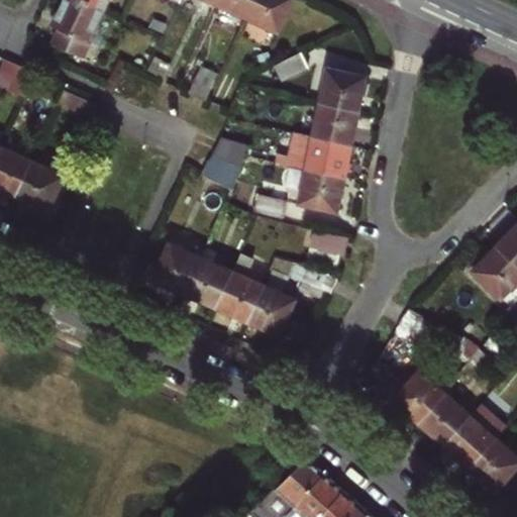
[(50,43),(81,58),(103,10),(79,0),(65,0),(53,26),(58,29),(50,43)]
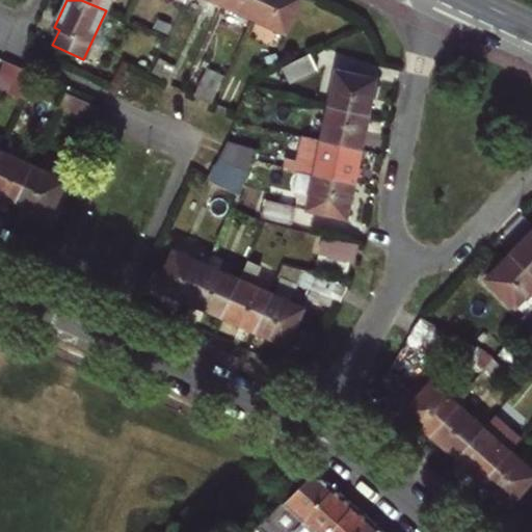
[(81,0),(106,10),(110,0),(81,0)]
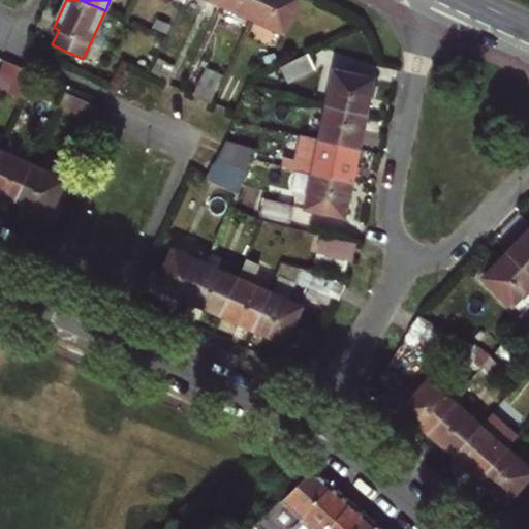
[(259,0),(220,0),(218,5),(251,21),(259,0)]
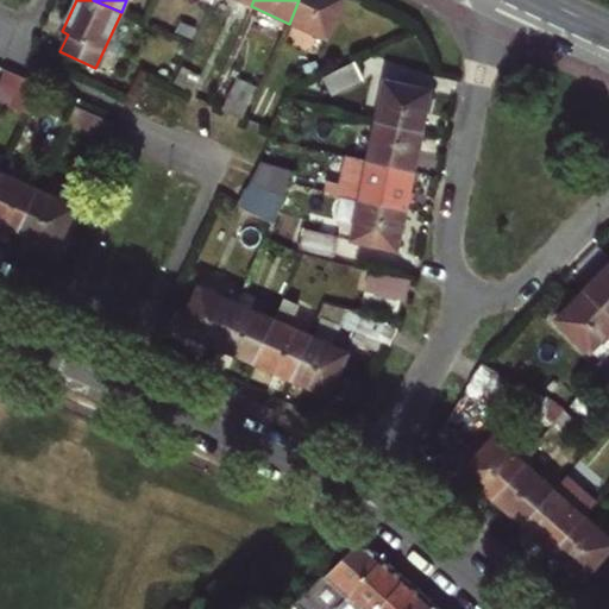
[(344,0),(299,0),(289,24),(326,41),(344,0)]
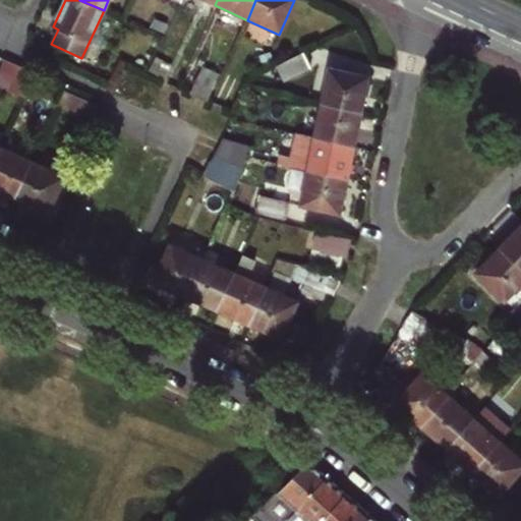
[(301,53),(280,63),(286,77),(307,67),(301,53)]
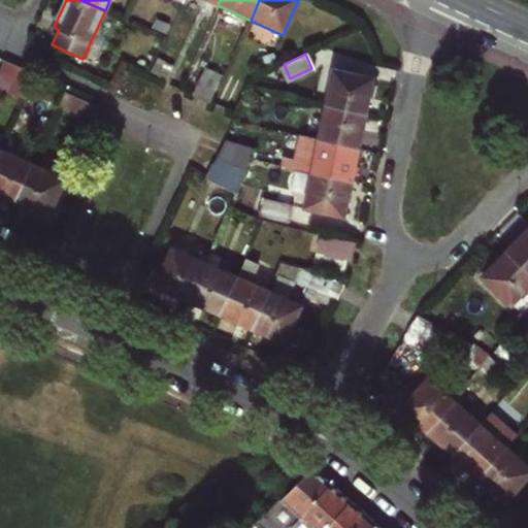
[(4,60),(0,69),(0,90),(24,101),(35,74),(4,60)]
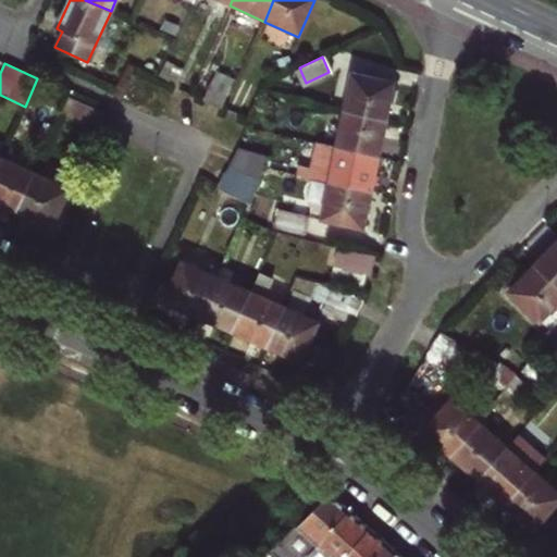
[(205,102),(223,111),(237,81),(219,72),(205,102)]
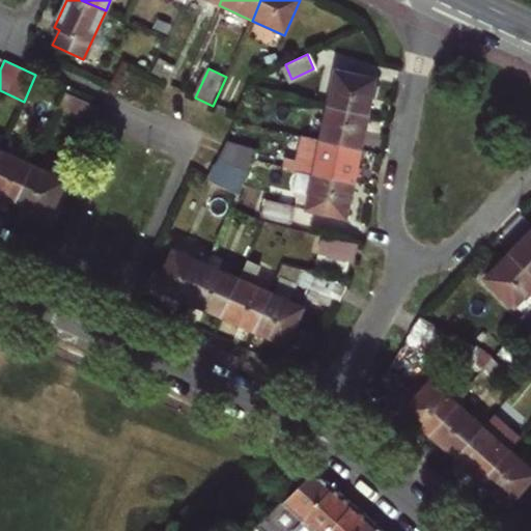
[(335,76),(328,109),(368,117),(375,85),(335,76)]
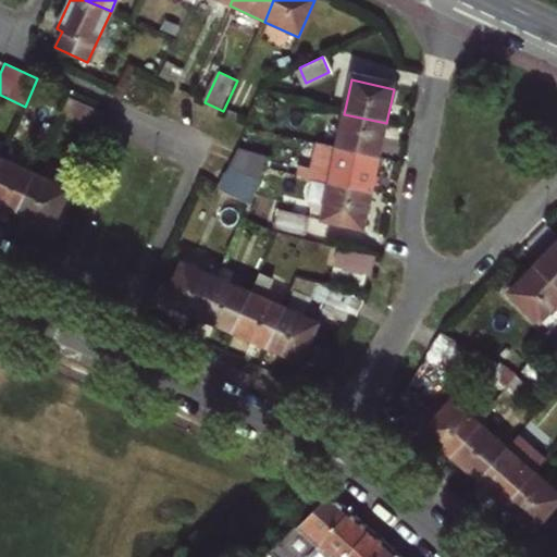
[(106,109),(72,94),(64,109),(98,123),(106,109)]
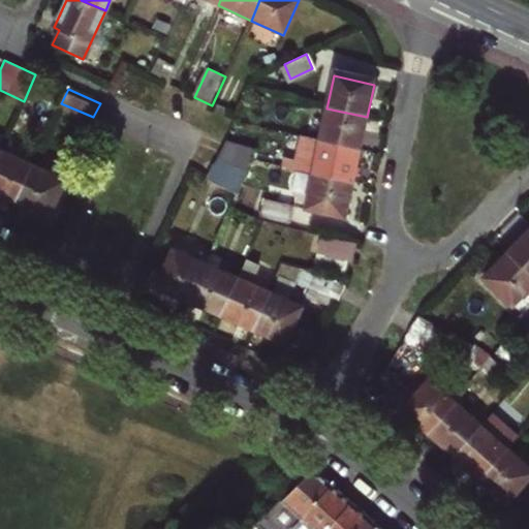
[(318,143),(360,152),(367,117),(327,109),(318,143)]
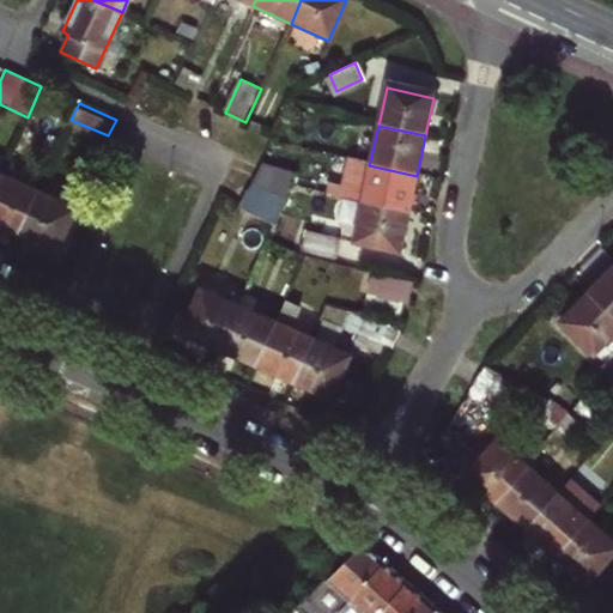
[(326,196),(360,207),(404,217),(408,218),(417,176),(369,165),(349,161),(341,189),(329,186),(326,196)]
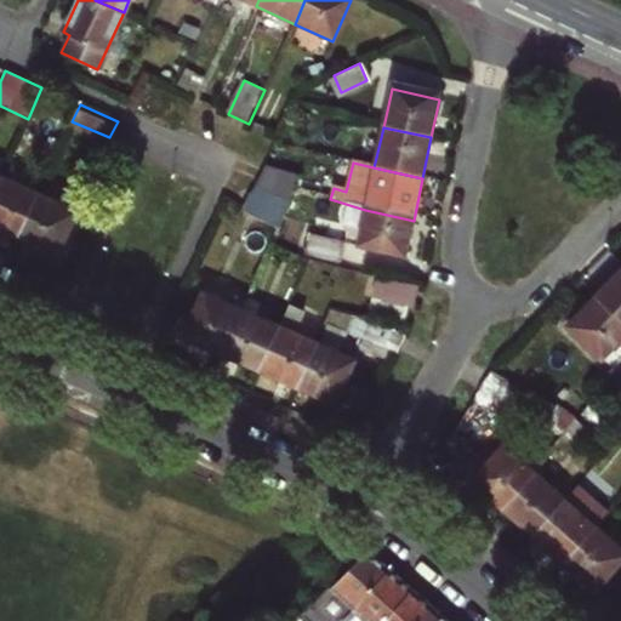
[(263,167),(254,187),(285,200),(292,203),(298,189),(303,176),(263,167)]
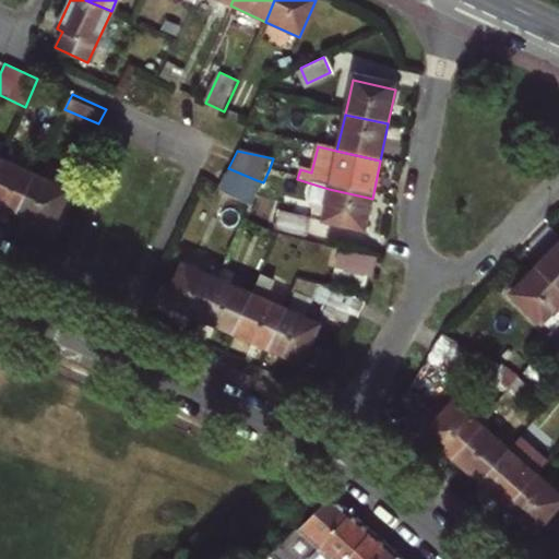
[(36,174),(2,158),(0,162),(0,204),(19,213),(36,174)]
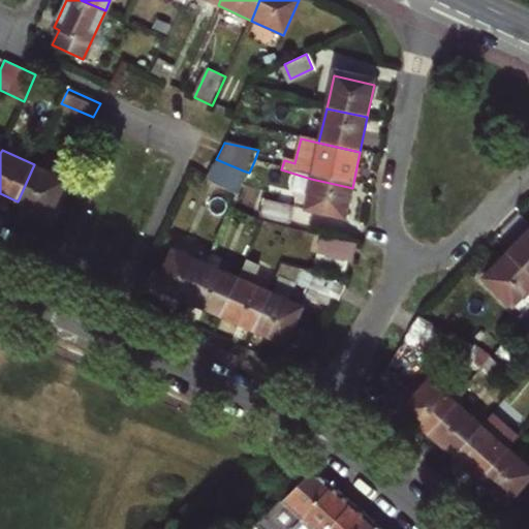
[(243,170),(216,159),(214,164),(212,163),(205,180),(232,192),(243,170)]
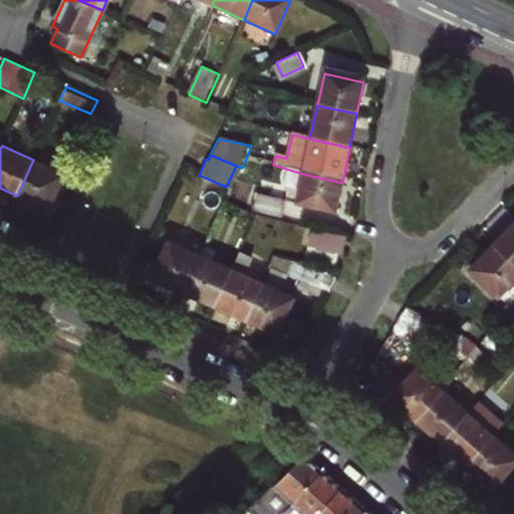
[(33,160),(17,196),(50,210),(65,174),(33,160)]
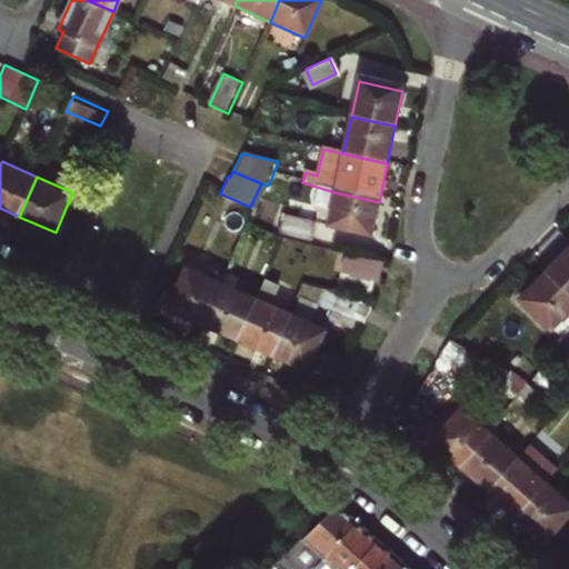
[(371,236),(379,202),(375,201),(335,192),(327,227),(371,236)]
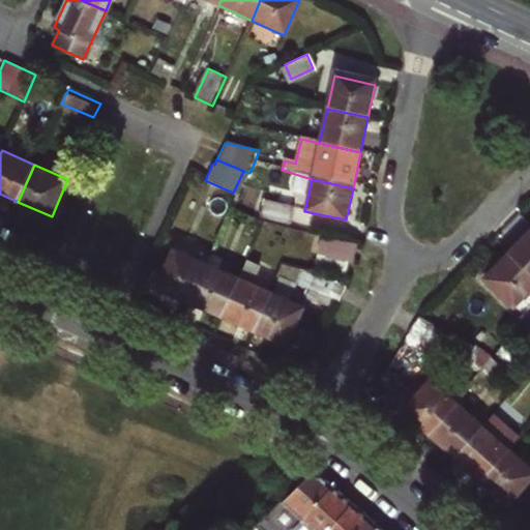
[(266,203),(262,223),(290,228),(293,208),(266,203)]
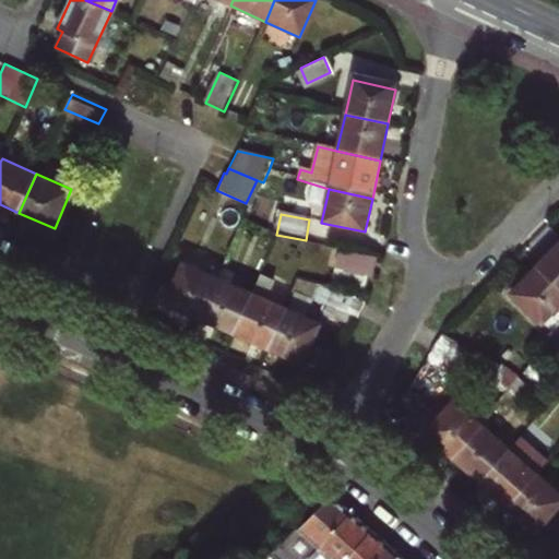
[(558,290),(558,242),(534,268),(558,290)]
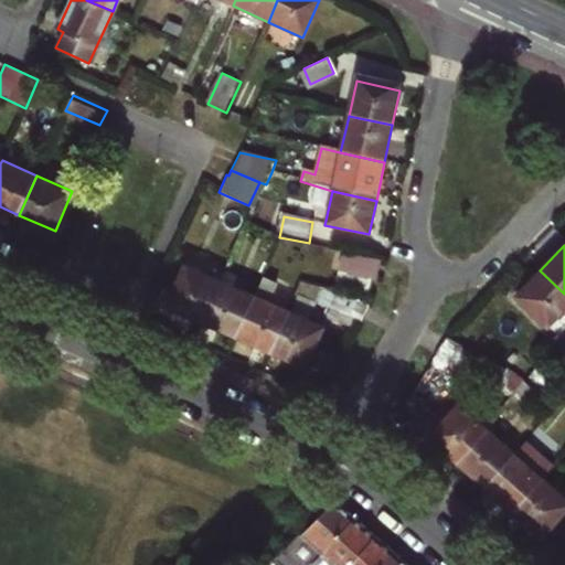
[(382,262),(349,254),(344,274),(377,280),(382,262)]
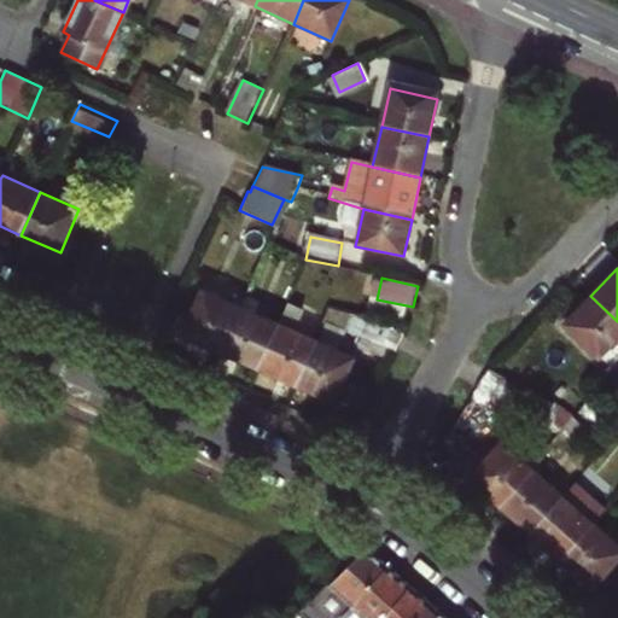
[(223,353),(243,309),(204,292),(185,336),(223,353)]
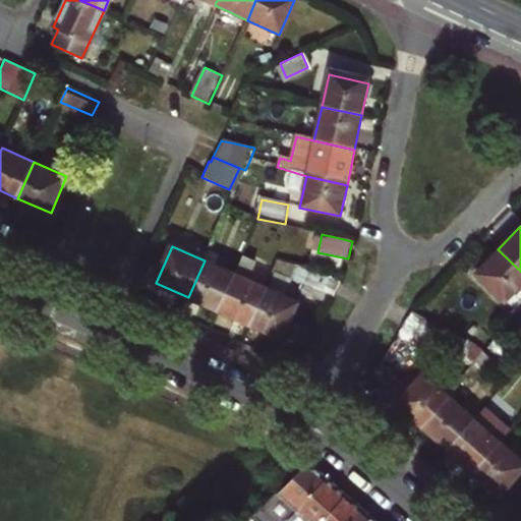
[(520,271),(498,249),(475,274),(512,310),(520,301),(520,271)]
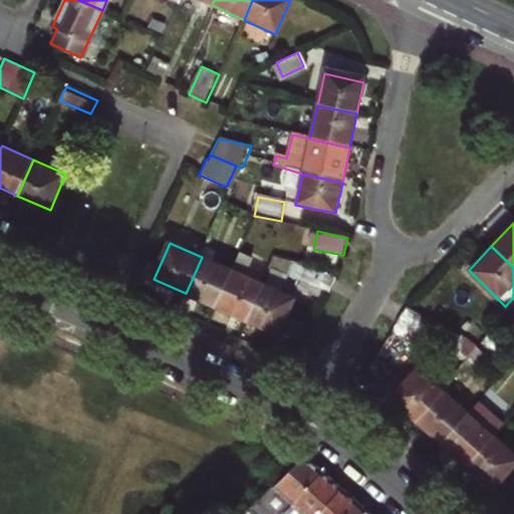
[(240,253),(232,271),(216,306),(247,320),(263,285),(245,277),(253,258),(240,253)]
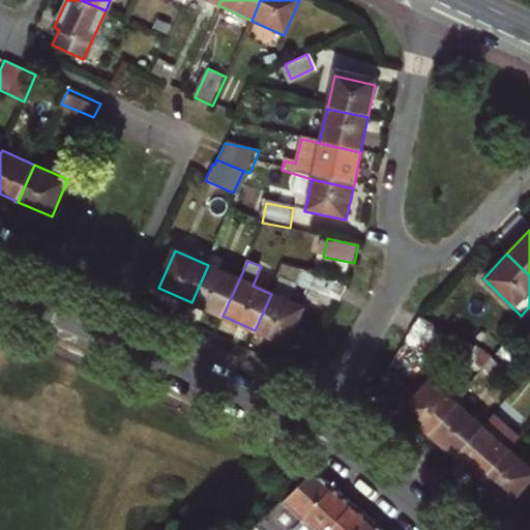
[(283,263),(282,287),(301,288),(302,264),(283,263)]
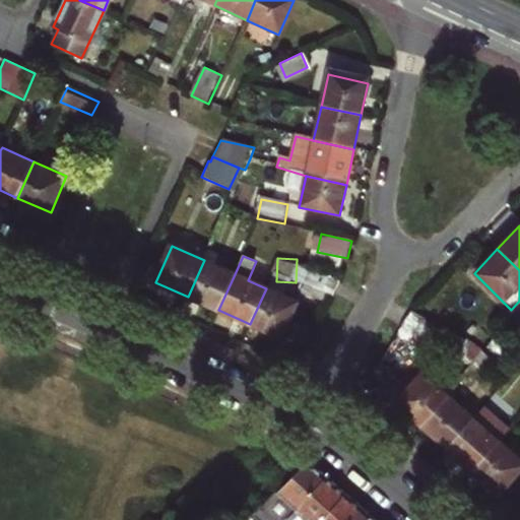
[(235,274),(204,260),(188,297),(218,310),(235,274)]
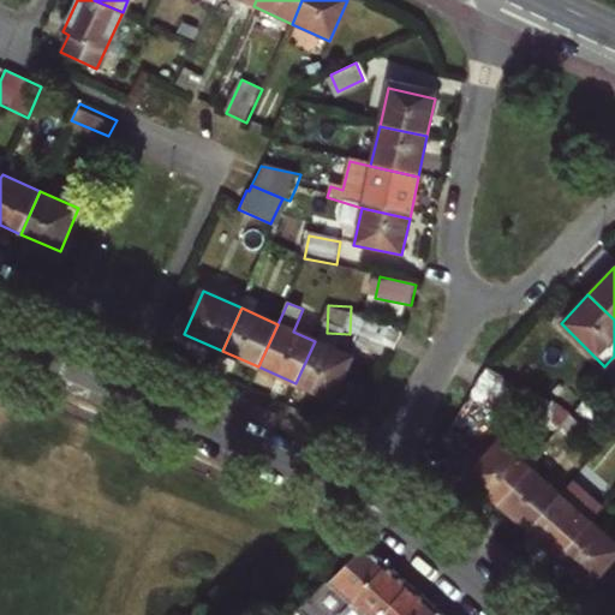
[(315,341),(296,383),(332,400),(352,357),(315,341)]
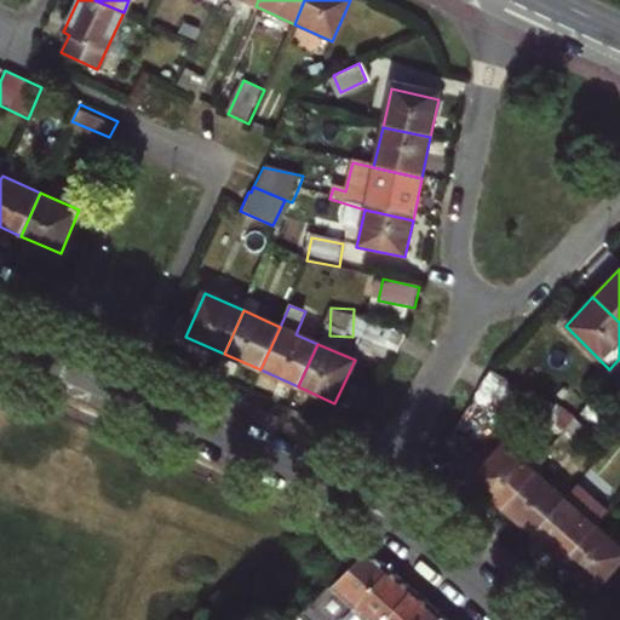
[(488,371),(480,385),(532,415),(540,402),(488,371)]
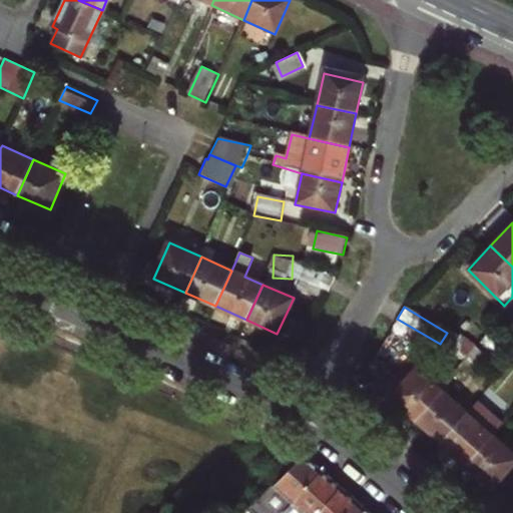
[(468,354),(475,346),(464,337),(457,344),(468,354)]
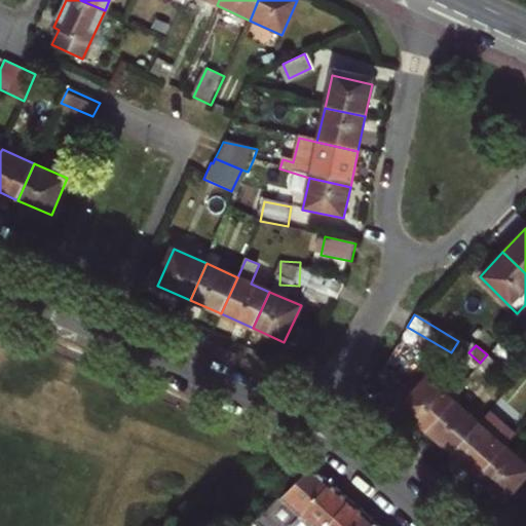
[(480,363),(491,373),(498,365),(487,354),(480,363)]
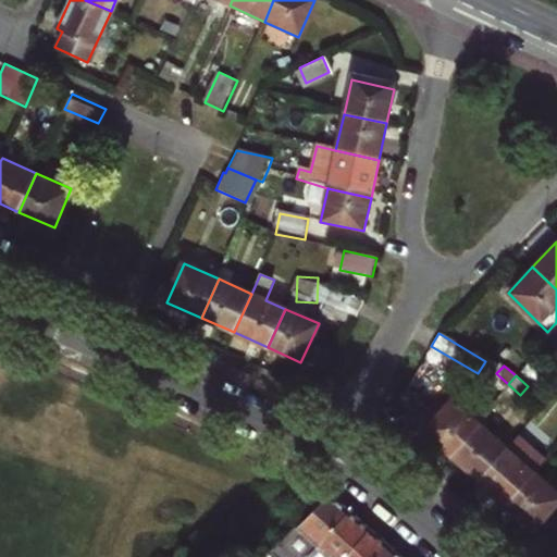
[(479,423),(489,411),(472,397),(462,408),(450,398),(422,430),(450,455),(479,423)]
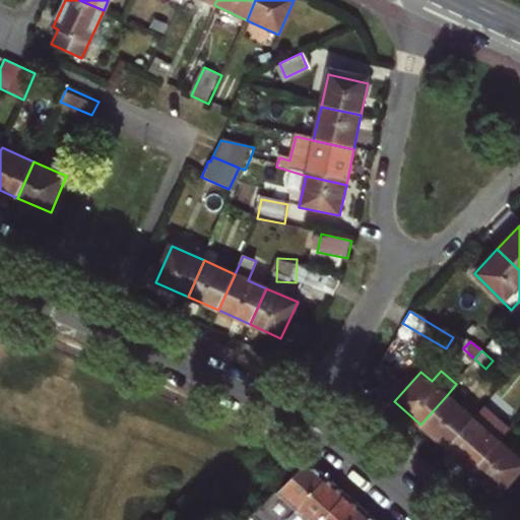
[(447,395),(420,425),(447,448),(473,418),(447,395)]
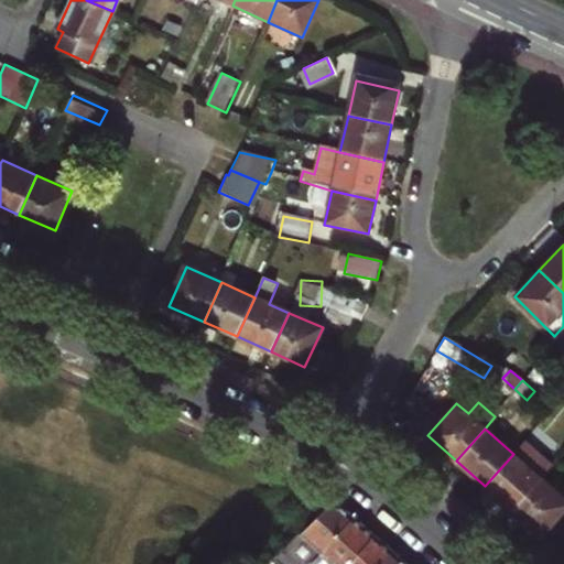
[(524,441),(513,454),(485,486),(512,510),(541,478),(552,466),(524,441)]
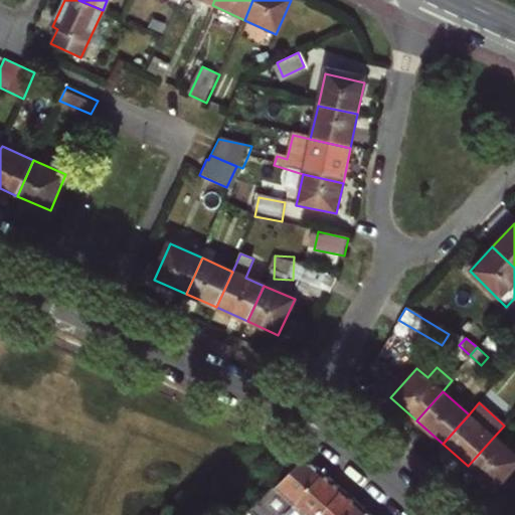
[(514,455),(494,437),(468,466),(493,488),(514,462),(514,455)]
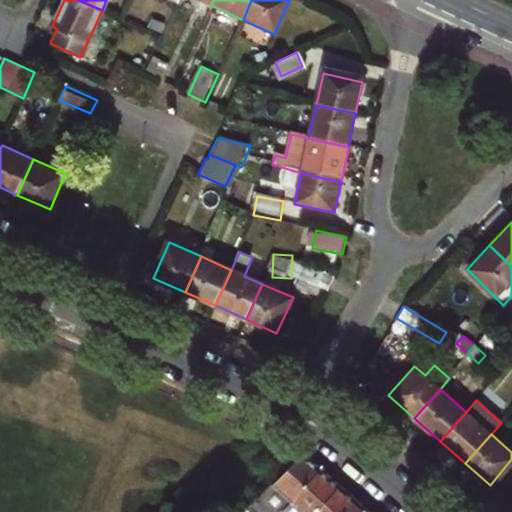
[(304,455),(280,444),(271,467),(286,472),(304,455)]
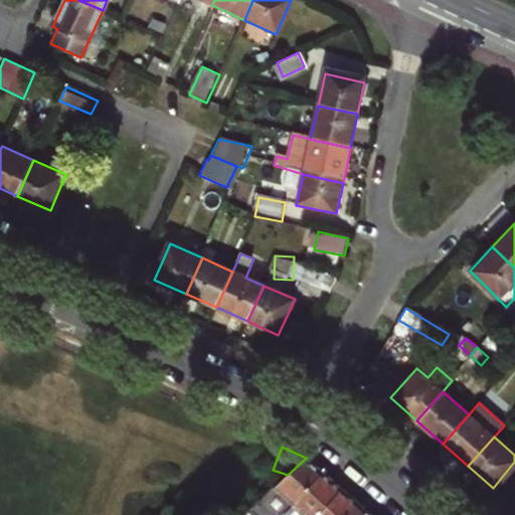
[(260,502),(274,514),(287,514),(291,512),(324,473),(306,458),(288,475),(260,502)]
